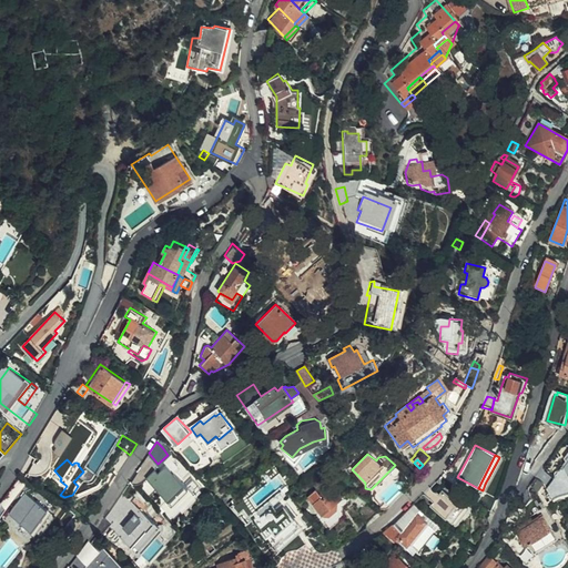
[(156,475),(153,470),(145,479),(168,503),(184,486),(164,467),(159,473),(156,475)]
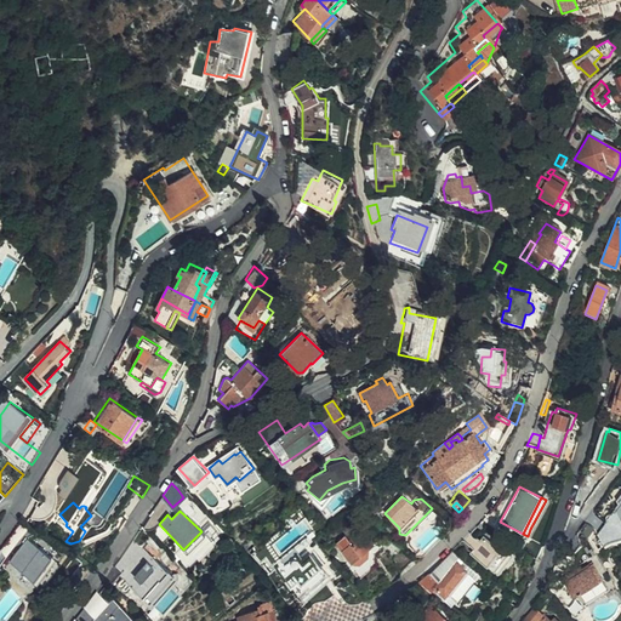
[(358,524),(353,528),(368,527),(372,531),(369,535),(374,541),(380,536),(369,524),(358,524)]
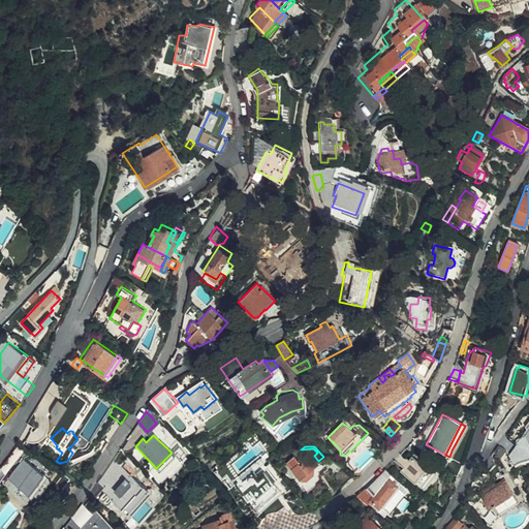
[(313,448),(301,449),(304,453),(290,464),(300,476),(313,466),(318,461),(314,456),(317,453),(313,448)]
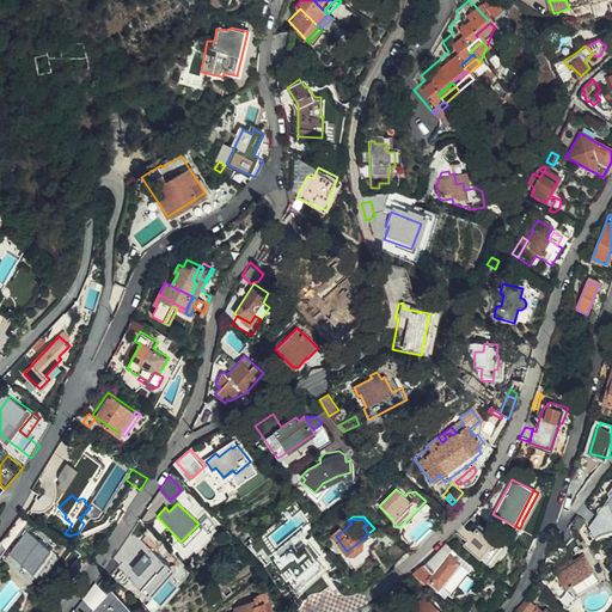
[(520,528),(515,526),(513,531),(528,538),(534,527),(522,521),(520,528)]
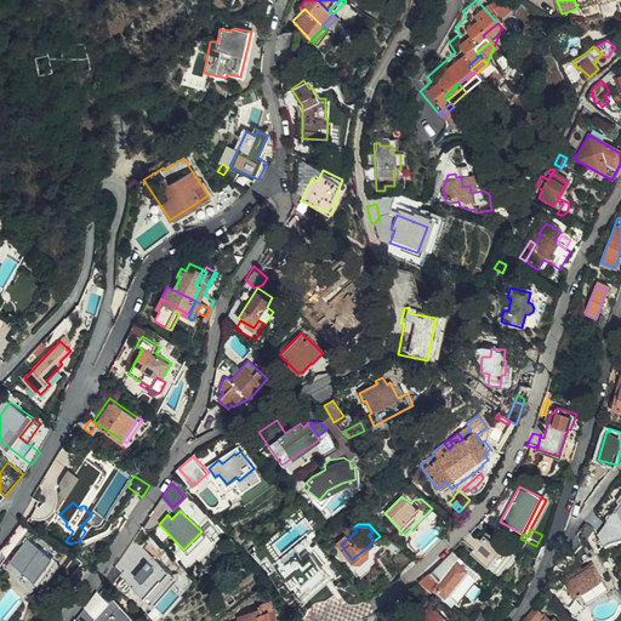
[(473,531),(465,540),(473,546),(476,543),(480,537),(473,531)]
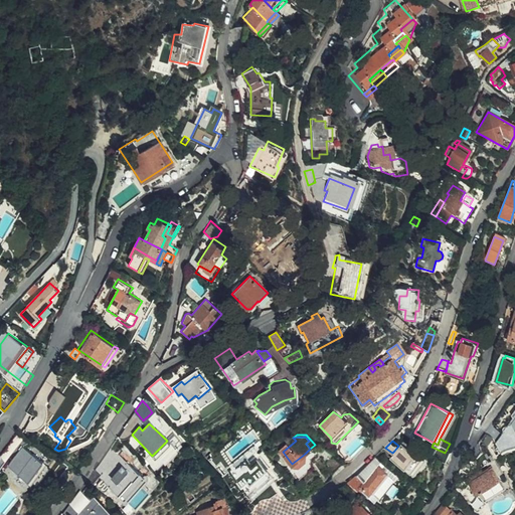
[(394,451),(392,453),(389,457),(410,473),(420,459),(400,443),(398,446),(394,451)]
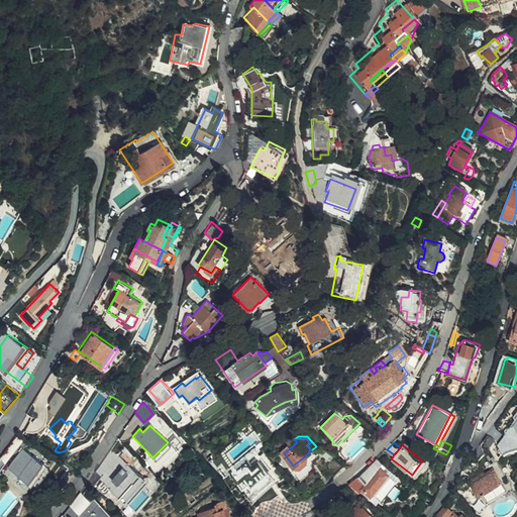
[(9,470),(30,485),(45,464),(20,445),(13,454),(17,458),(9,470)]
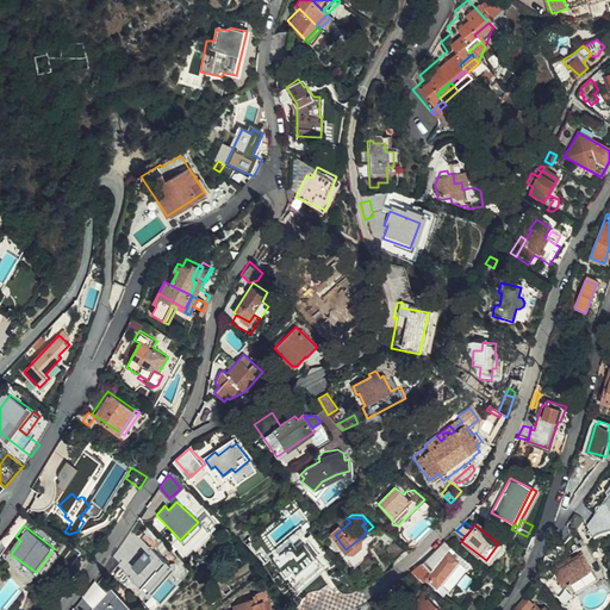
[(506,546),(520,551),(524,540),(511,534),(506,546)]
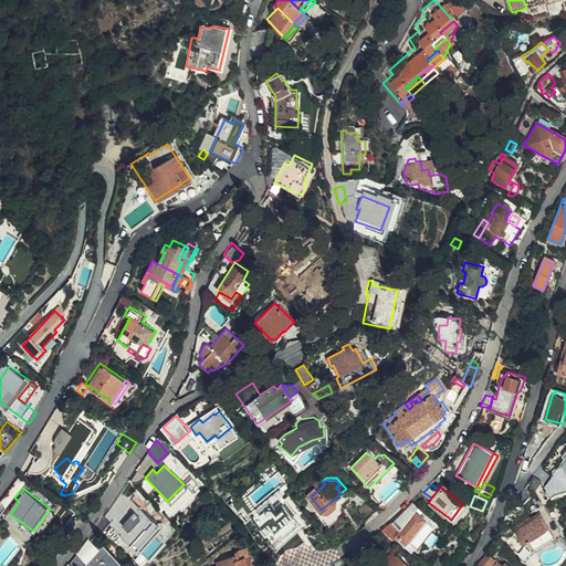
[(335,499),(321,510),(323,512),(322,516),(329,524),(344,512),(341,507),(342,504),(335,503),(336,500),(335,499)]
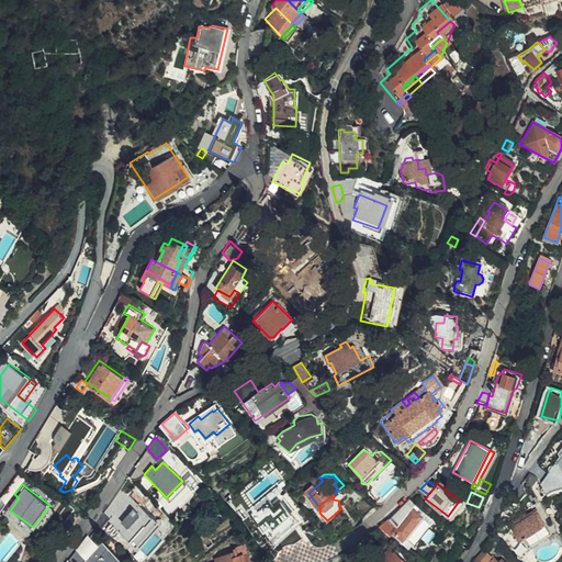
[(359,516),(363,512),(356,504),(363,497),(361,495),(349,504),(359,516)]
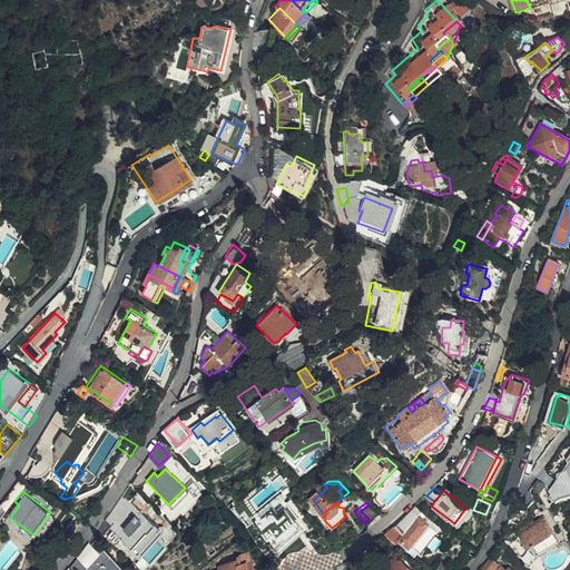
[(131,504),(108,529),(111,531),(134,507),(131,504)]
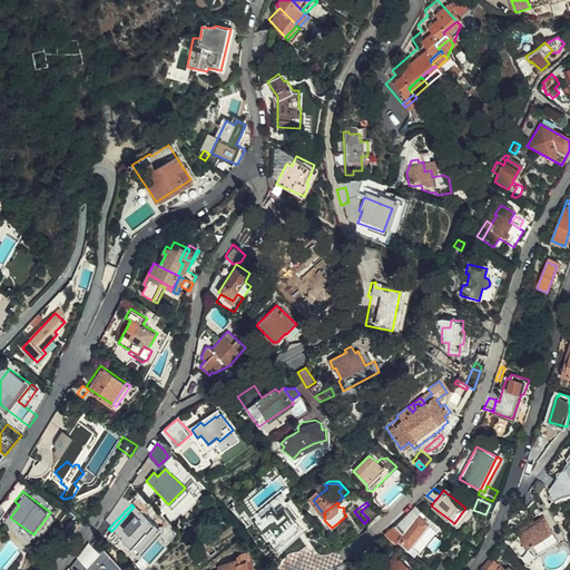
[(361,511),(369,519),(375,513),(369,504),(361,511)]
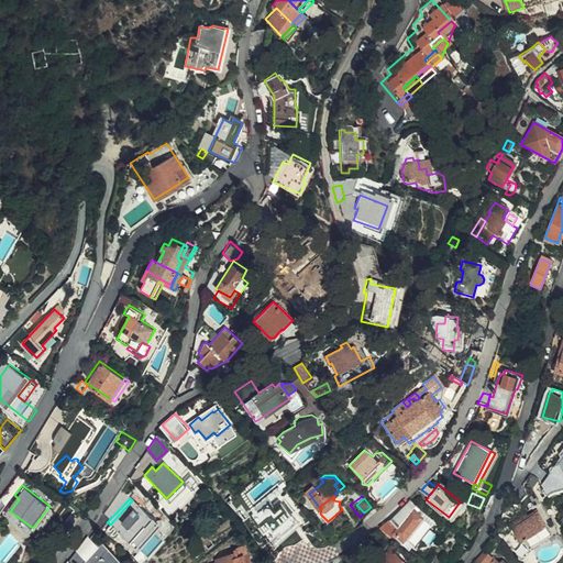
[(157,523),(132,500),(110,525),(135,548),(157,523)]
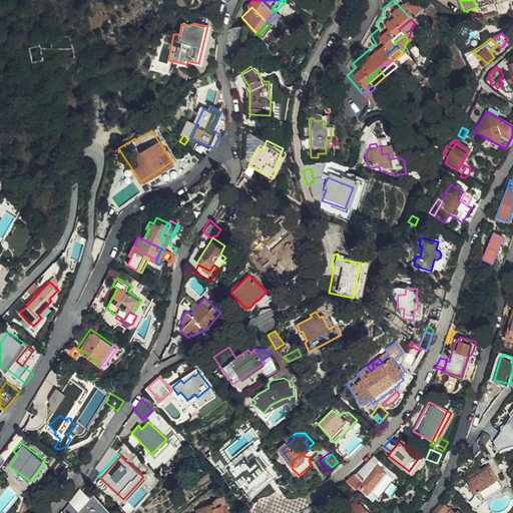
[(260,486),(268,495),(276,490),(267,480),(272,475),(257,456),(250,461),(246,457),(234,465),(236,468),(230,473),(236,481),(238,484),(239,483),(249,494),(260,486)]
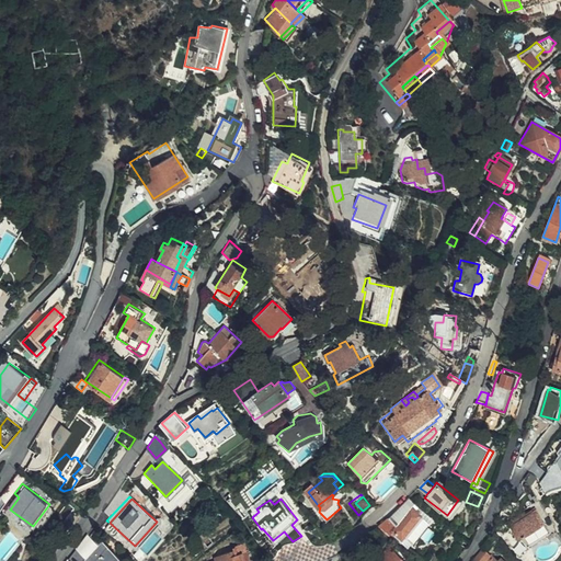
[(400,502),(390,512),(397,517),(405,506),(400,502)]
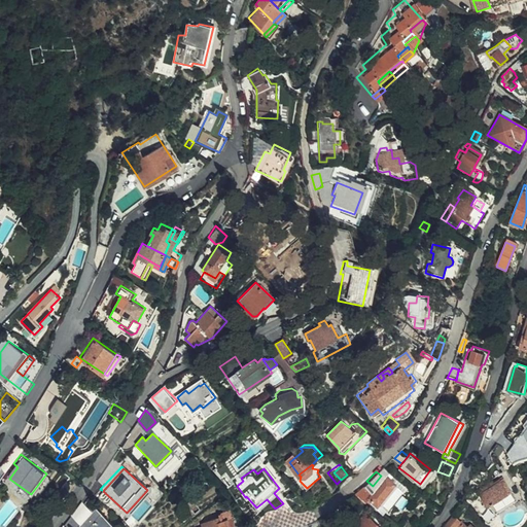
[(46,473),(31,494),(38,499),(54,479),(46,473)]
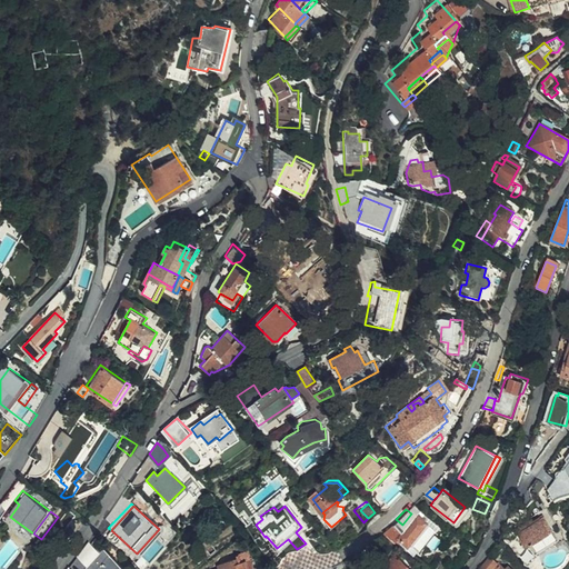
[(82,522),(69,511),(60,523),(73,535),(82,522)]
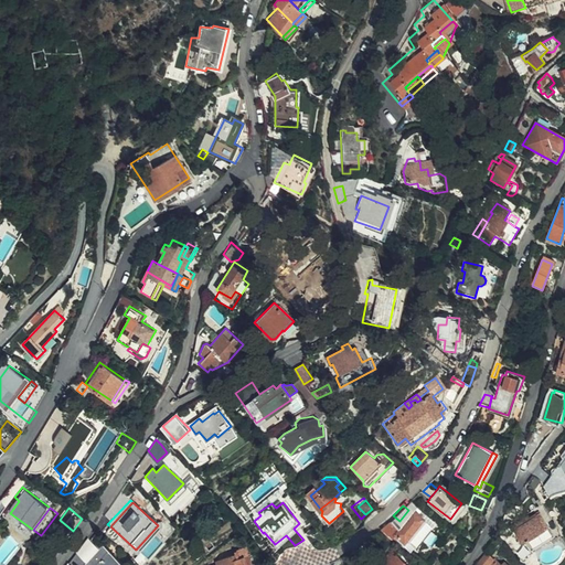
[(246,514),(241,508),(235,512),(241,519),(246,514)]
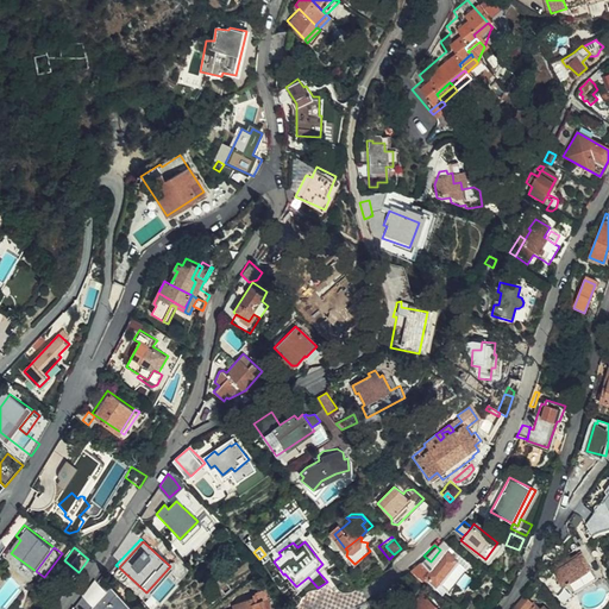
[(445,548),(429,567),(425,573),(428,576),(437,581),(439,578),(450,586),(468,564),(445,548)]
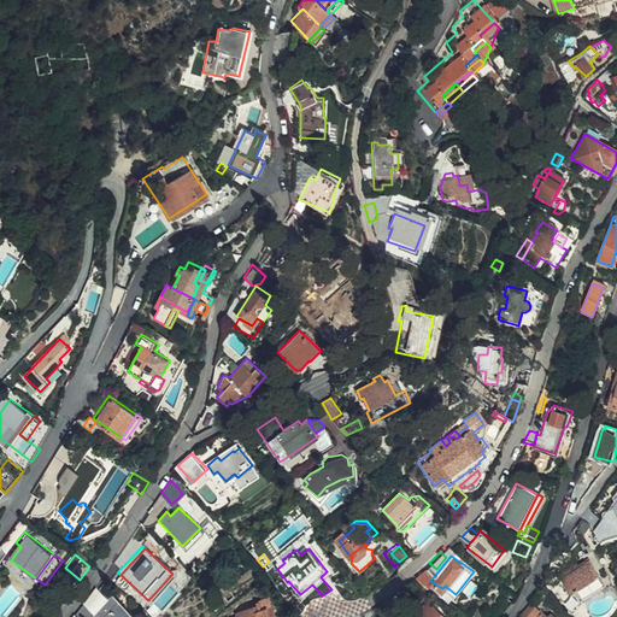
[(605,585),(588,557),(577,564),(576,562),(557,573),(569,593),(574,589),(580,600),(605,585)]
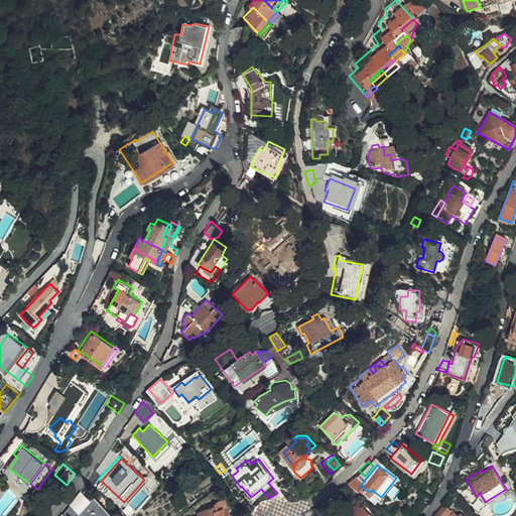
[(238,471),(236,468),(234,467),(228,472),(232,476),(238,471)]
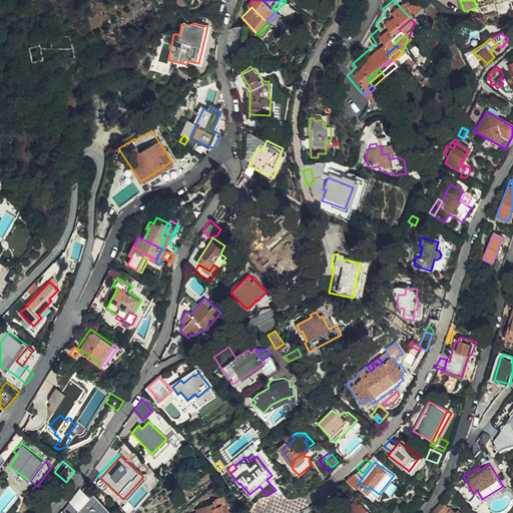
[(217,476),(228,488),(236,481),(230,473),(226,469),(217,476)]
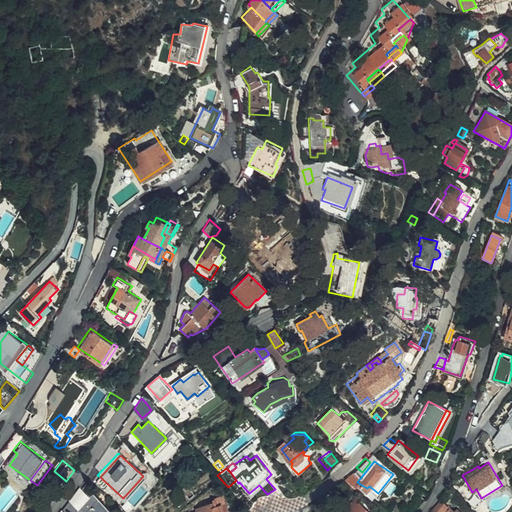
[(352,471),(343,479),(354,487),(355,484),(357,482),(361,477),(352,471)]
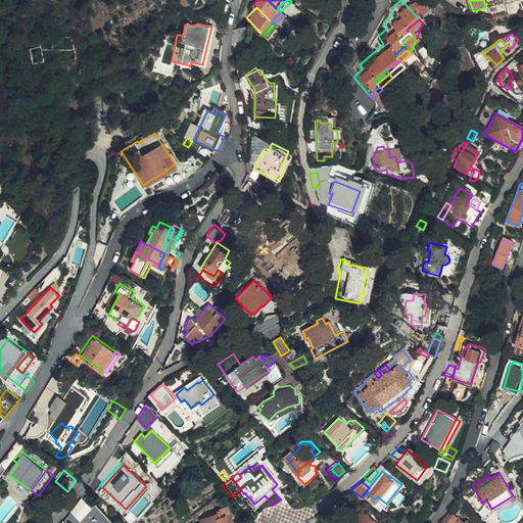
[(521,509),(522,507),(522,501),(520,496),(514,501),(516,504),(518,505),(520,506),(521,509)]
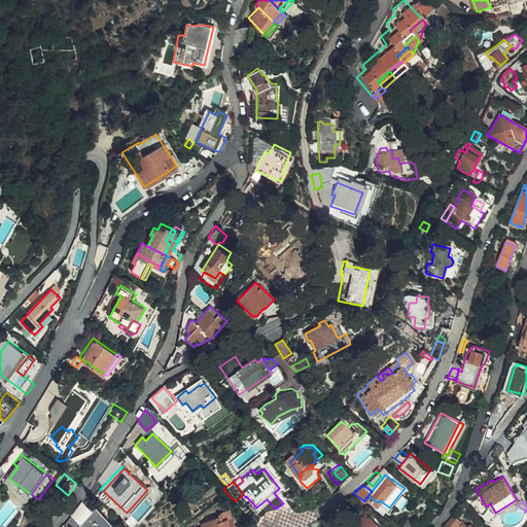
[(71,526),(80,526),(94,513),(85,505),(71,526)]
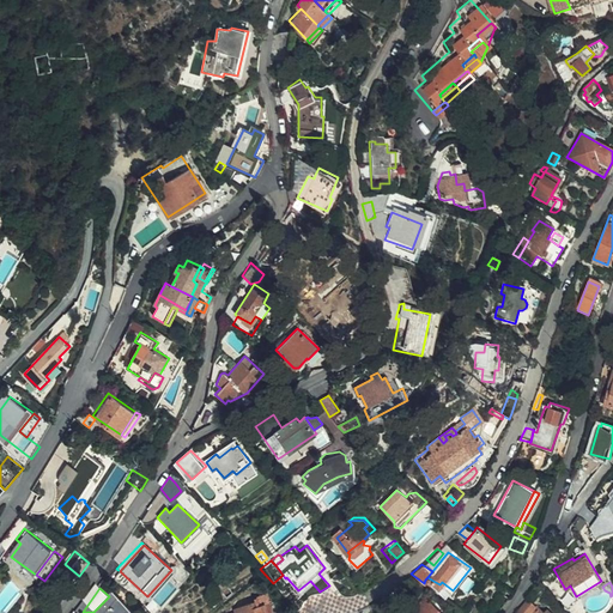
[(133,612),(111,594),(109,596),(93,612),(133,612)]
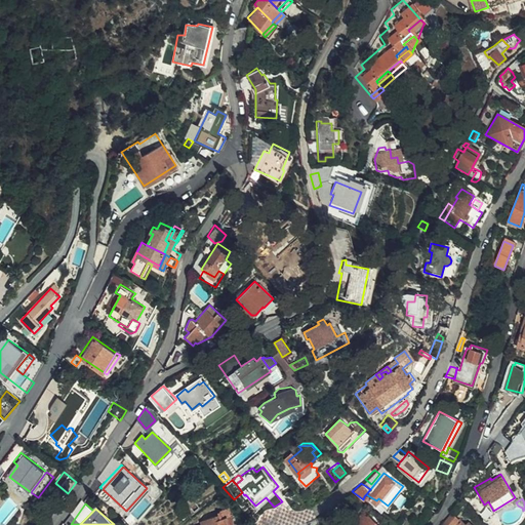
[(231,524),(232,522),(231,519),(227,509),(215,513),(216,516),(199,522),(200,524),(231,524)]
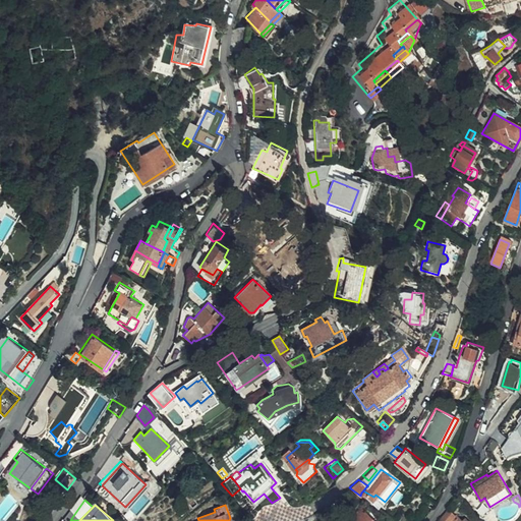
[(375,520),(377,520),(355,506),(345,520),(344,520),(375,520)]
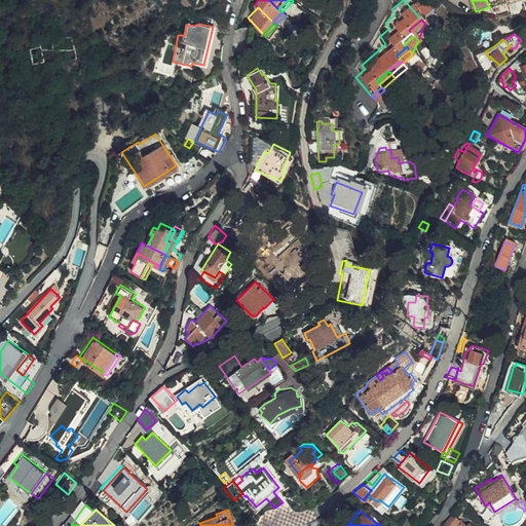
[(134,518),(130,515),(124,522),(127,524),(134,518)]
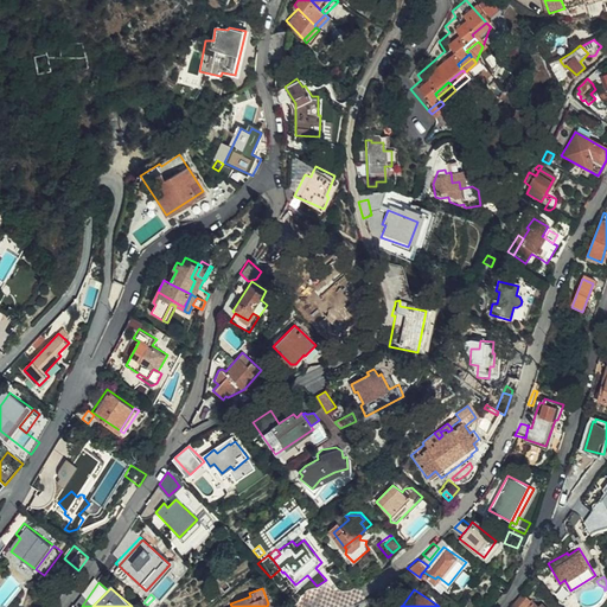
[(537,606),(524,594),(512,605),(515,606),(543,606),(542,605),(538,606),(537,606)]
